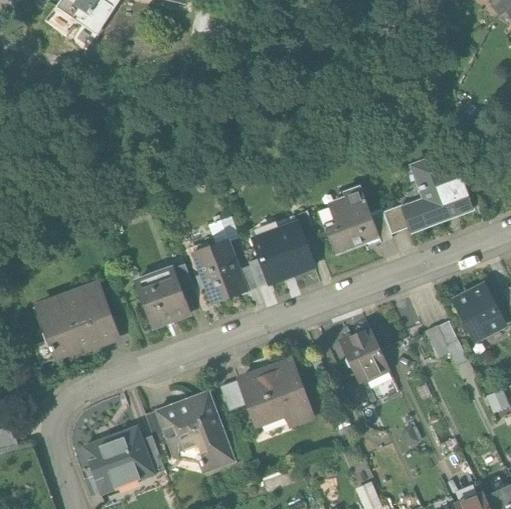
[(58,0),(55,6),(73,18),(75,14),(97,28),(111,5),(114,7),(118,0),(58,0)]
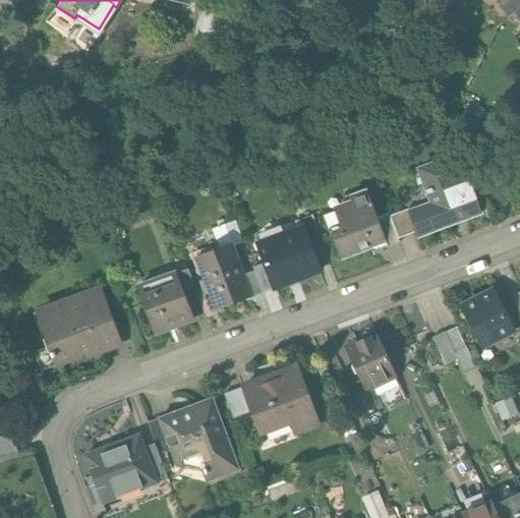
[(502,0),(498,3),(507,15),(514,10),(519,4),(519,0),(502,0)]
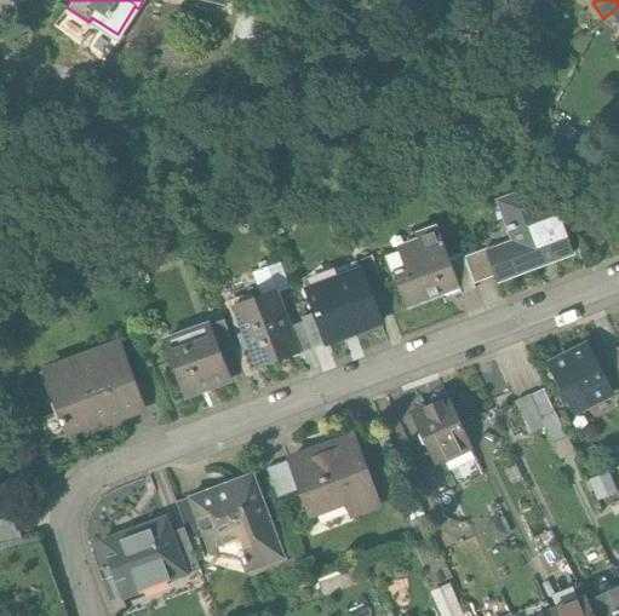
[(135,6),(118,34),(91,17),(89,22),(118,40),(138,9),(135,6)]
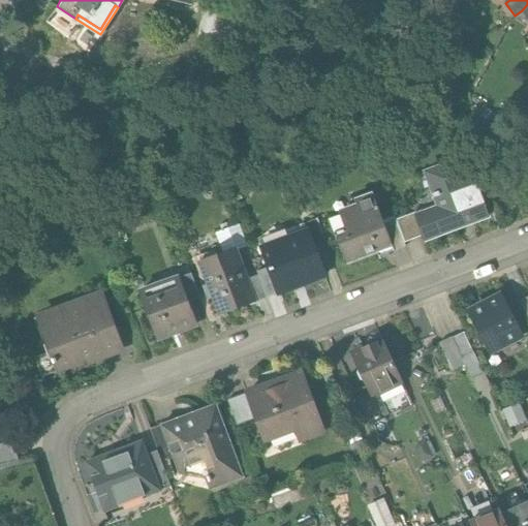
[(453,159),(427,169),(435,190),(432,192),(437,207),(415,215),(414,215),(422,235),(423,238),(488,213),(471,169),(458,174),(453,159)]
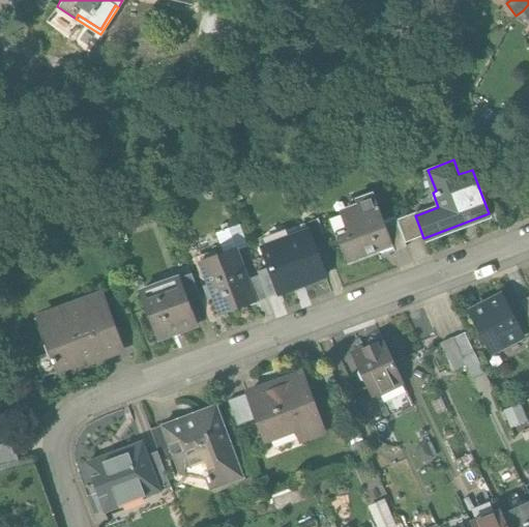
[(374,194),(355,201),(357,206),(339,212),(347,234),(336,238),(345,259),(359,254),(360,257),(389,245),(392,244),(384,223),(374,194)]
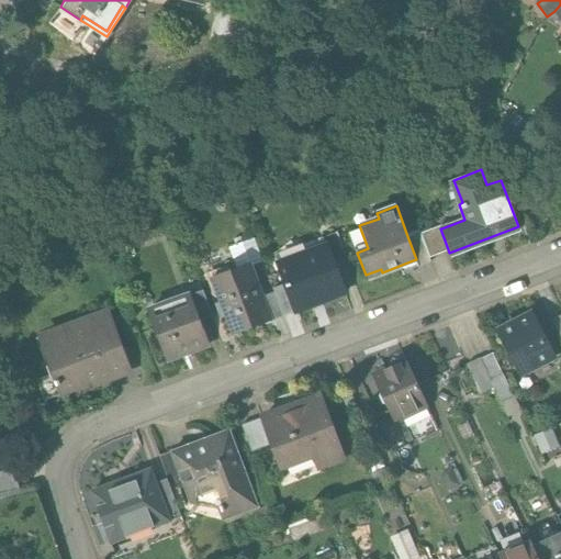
[(440,224),(419,232),(428,257),(448,249),(440,228),(441,228),(440,224)]
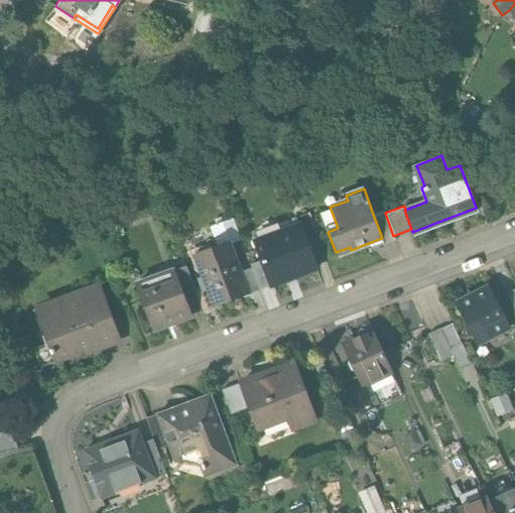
[(317,239),(307,212),(293,217),(296,224),(298,223),(306,243),(317,239)]
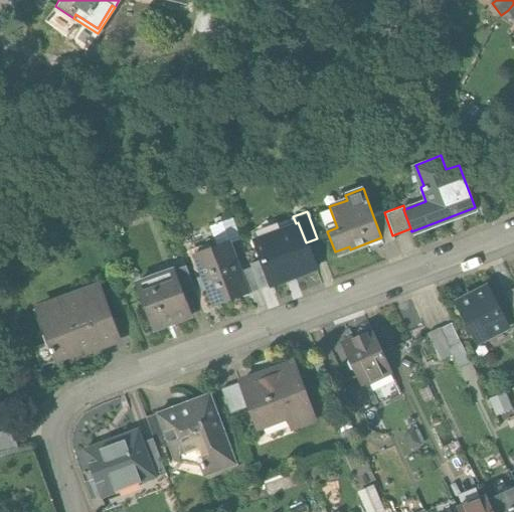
[(384,212),(373,216),(381,237),(378,238),(380,243),(394,238),(392,235),(384,212)]
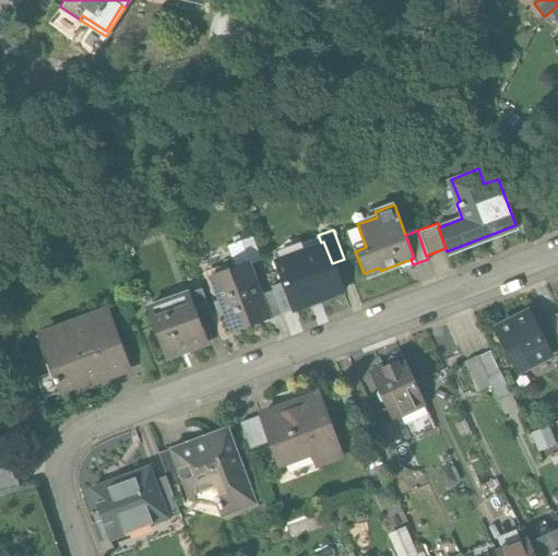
[(321,243),(275,260),(282,281),(293,308),(342,291),(332,263),(323,241),(321,243)]
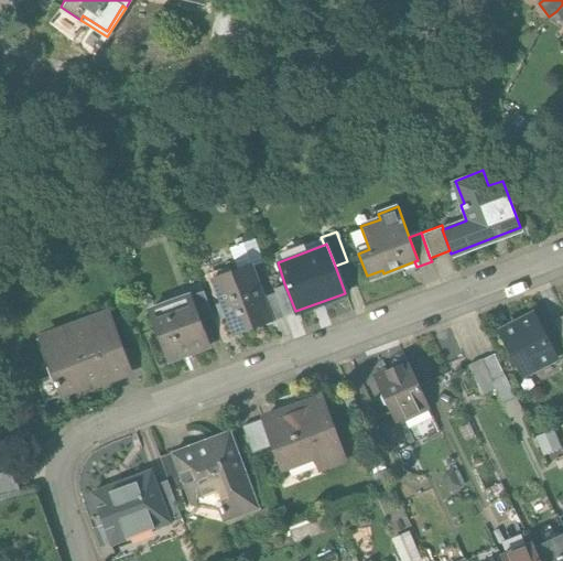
[(249,263),(210,278),(234,335),(271,320),(249,263)]
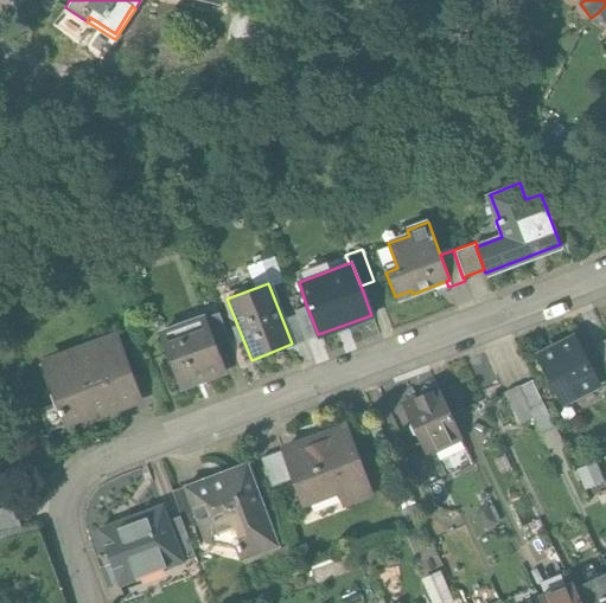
[(306,305),(293,309),(305,340),(318,334),(306,305)]
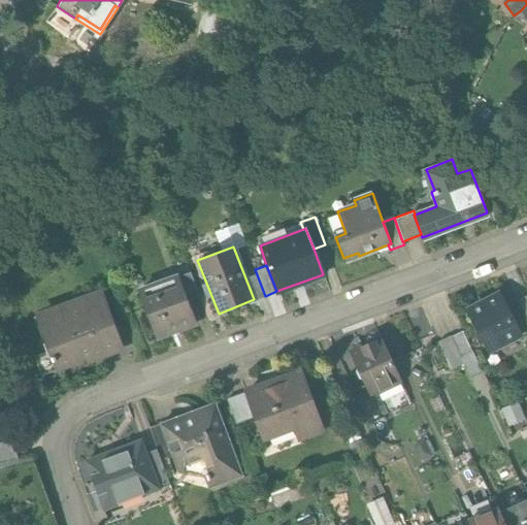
[(198,295),(190,270),(175,275),(177,283),(184,301),(187,299),(198,295)]
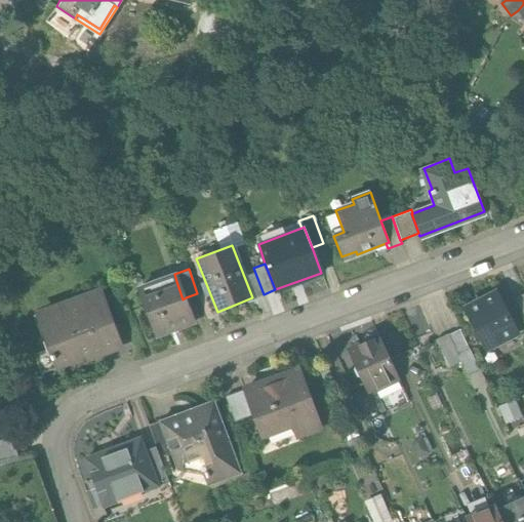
[(176,281),(139,294),(154,335),(194,321),(186,297),(183,299),(176,281)]
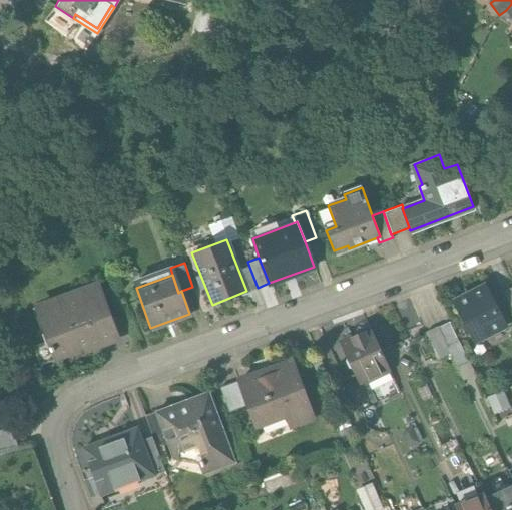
[(97,283),(62,296),(66,305),(39,314),(55,357),(93,344),(94,346),(117,338),(109,315),(102,317),(91,287),(98,285),(97,283)]
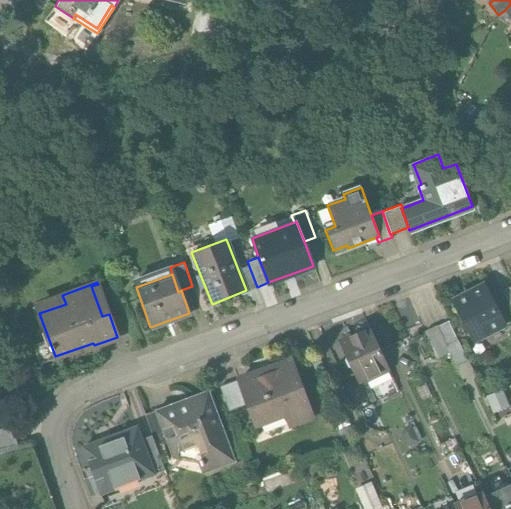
[(483,283),(467,291),(468,293),(453,301),(471,334),(483,328),(486,333),(504,324),(483,283)]
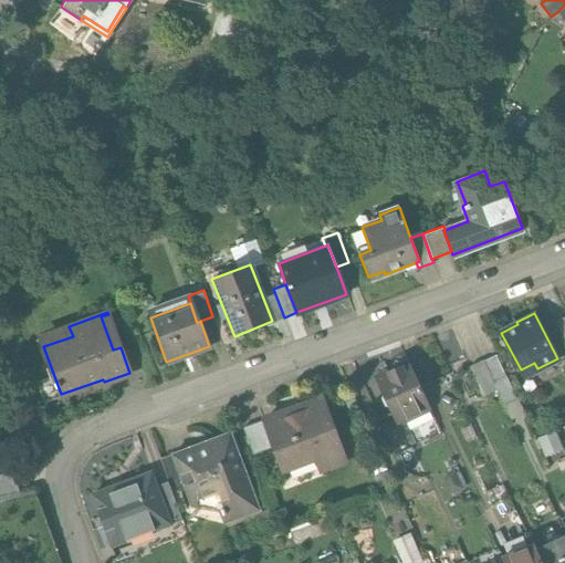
[(497,388),(482,358),(468,365),(482,395),(497,388)]
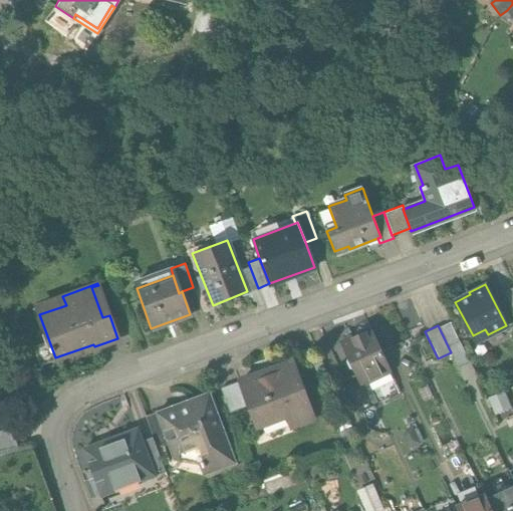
[(369,327),(340,341),(347,355),(345,360),(348,367),(354,369),(355,373),(360,384),(362,382),(390,369),(369,327)]
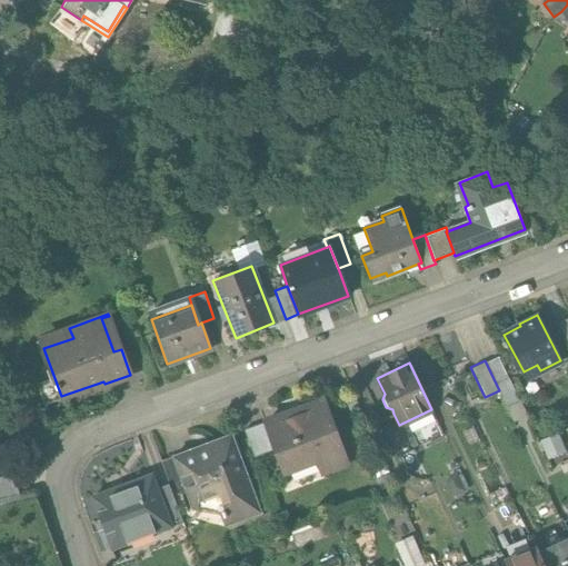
[(325,401),(295,413),(292,409),(263,420),(273,448),(281,468),(316,455),(321,472),(347,462),(325,401)]
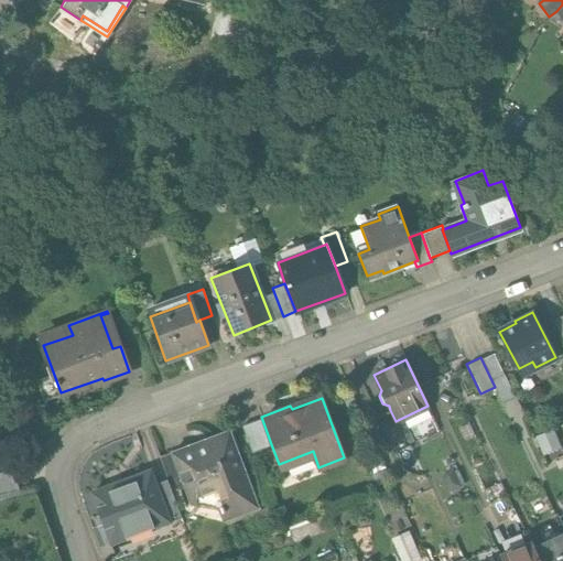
[(396,421),(390,410),(376,417),(393,453),(409,445),(398,420),(396,421)]
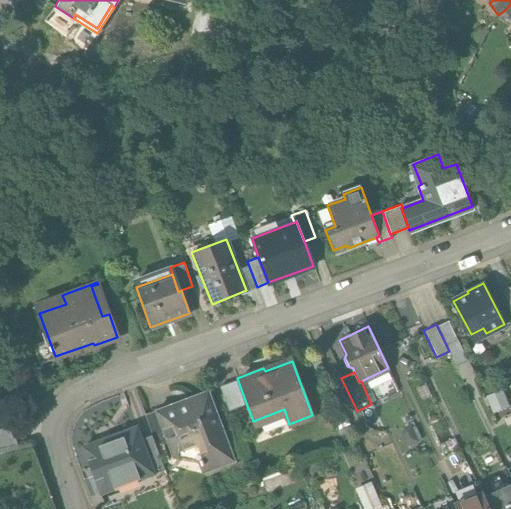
[(237,378),(218,385),(227,410),(246,403),(237,378)]
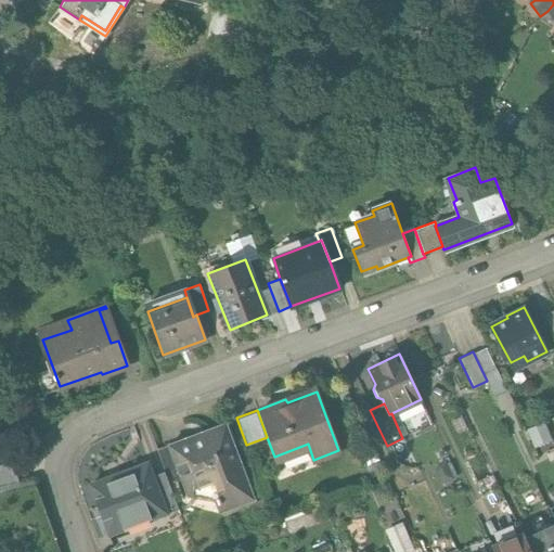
[(224,424),(192,437),(191,434),(155,448),(164,472),(167,480),(178,476),(185,496),(190,493),(214,501),(215,503),(218,502),(221,510),(246,500),(240,484),(246,480),(224,424)]
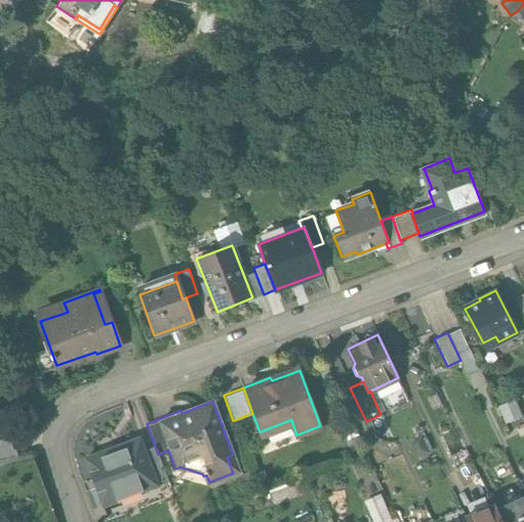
[(138,436),(84,456),(103,505),(157,484),(157,483),(144,450),(138,436)]
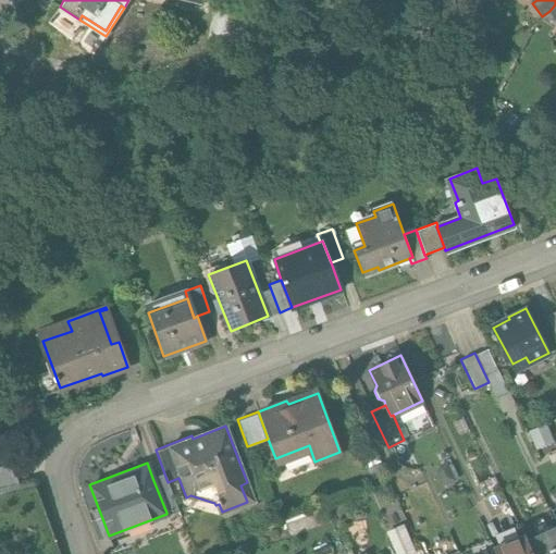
[(164,474),(152,478),(167,513),(177,508),(168,482),(164,474)]
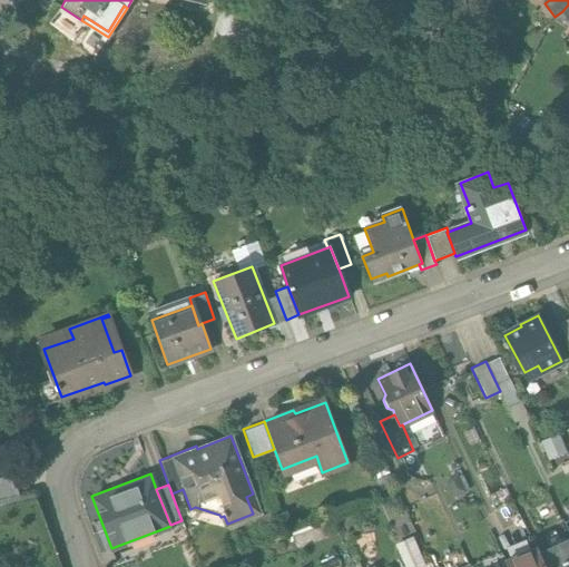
[(568,566),(568,538),(539,553),(545,566),(568,566)]
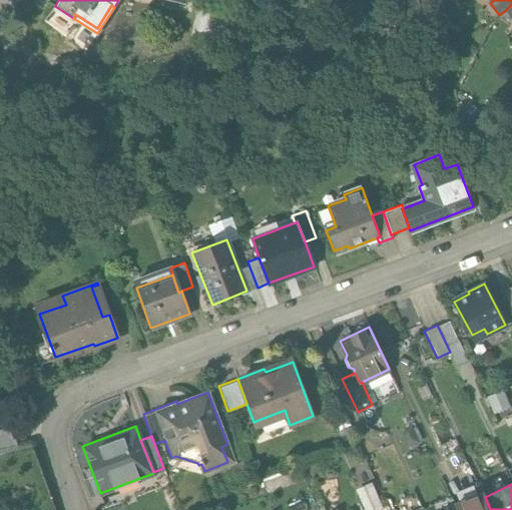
[(483,493),(454,504),(456,508),(456,509),(490,509),(485,497),(483,493)]
